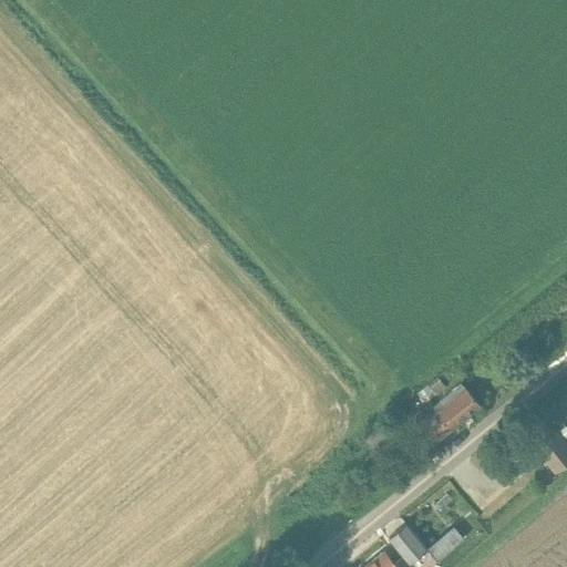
[(436,375),(428,382),(436,392),(445,385),(436,375)]
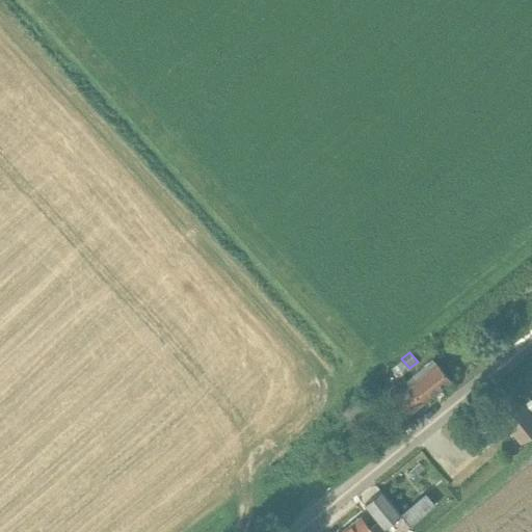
[(408,414),(449,380),(431,357),(410,374),(415,379),(394,396),(408,414)]
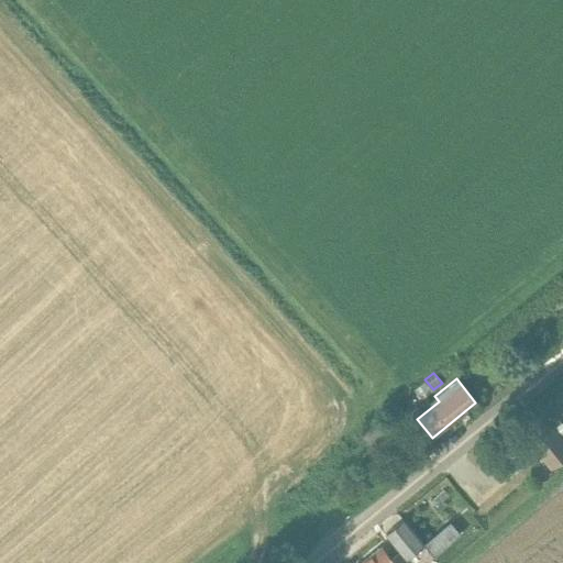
[(550,467),(562,456),(562,441),(543,418),(523,434),(550,467)]
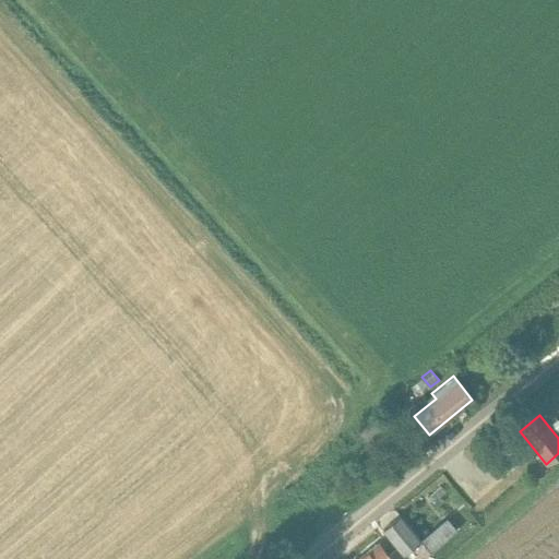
[(558,420),(557,418),(549,425),(556,432),(558,429),(558,420)]
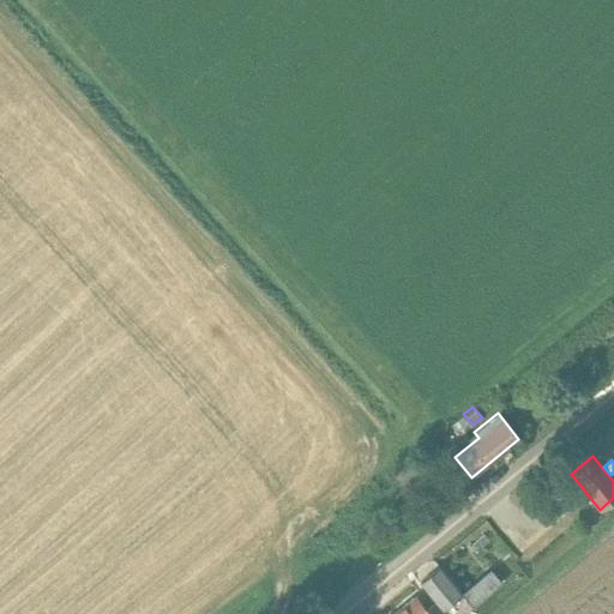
[(443,607),(459,593),(439,567),(422,582),(443,607)]
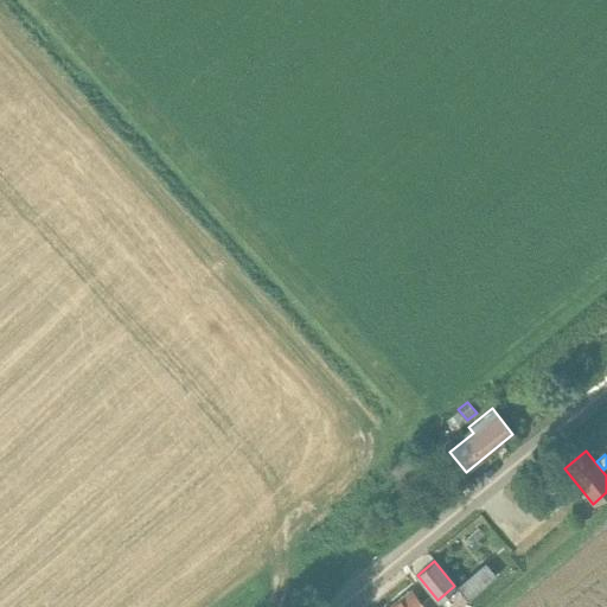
[(484,562),(455,586),(459,589),(467,599),(494,575),(484,562)]
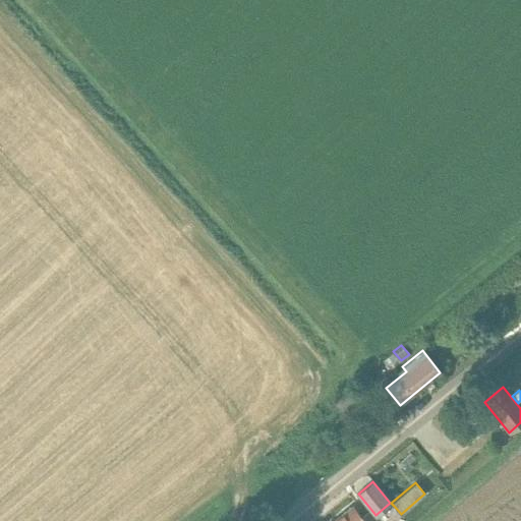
[(363,520),(352,507),(333,520),(363,520)]
